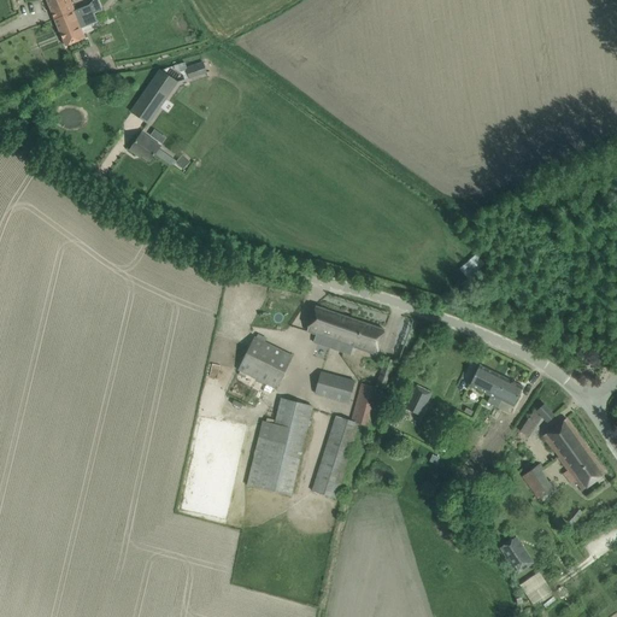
[(46,0),(54,19),(65,46),(86,39),(81,28),(97,21),(90,6),(75,12),(69,0),(46,0)]
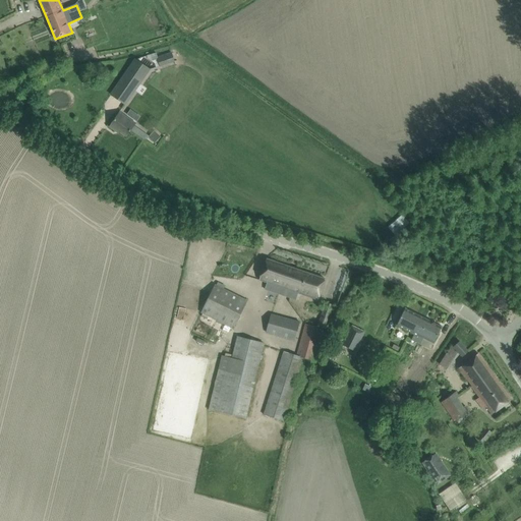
[(91,27),(96,42),(107,38),(102,23),(91,27)]
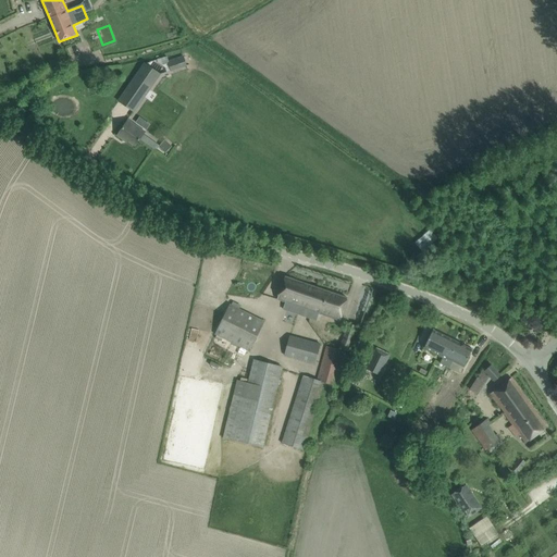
[(171,72),(186,66),(183,57),(168,61),(171,72)]
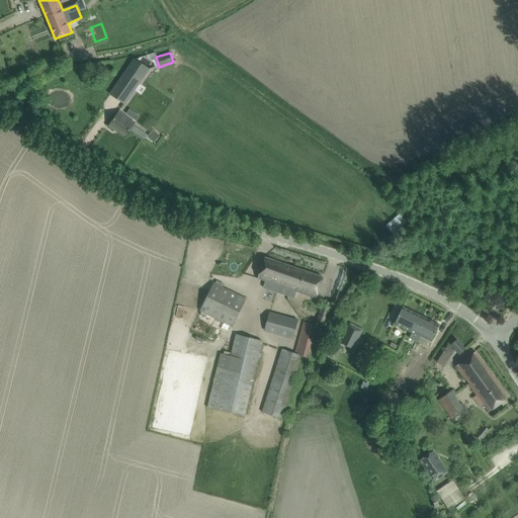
[(124,105),(150,69),(135,58),(109,94),(109,95),(124,105)]
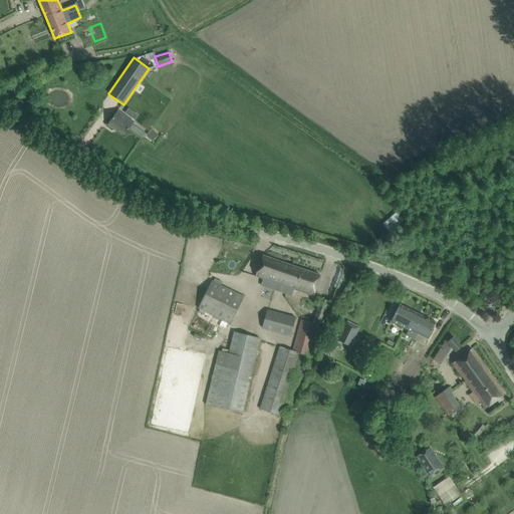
[(123,114),(121,116),(116,112),(108,124),(114,130),(115,129),(124,135),(129,129),(131,126),(133,123),(134,121),(123,114)]
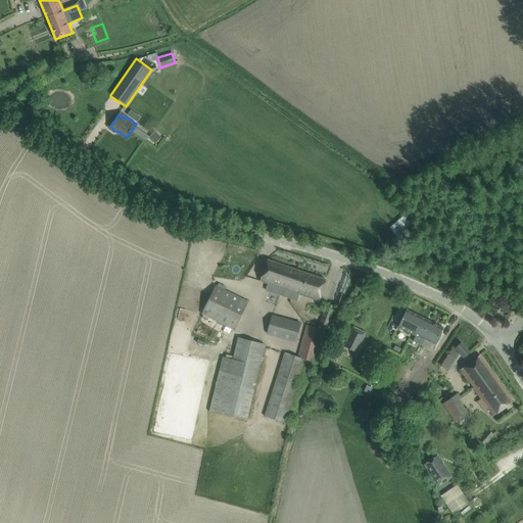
[(154,143),(160,138),(155,132),(149,138),(154,143)]
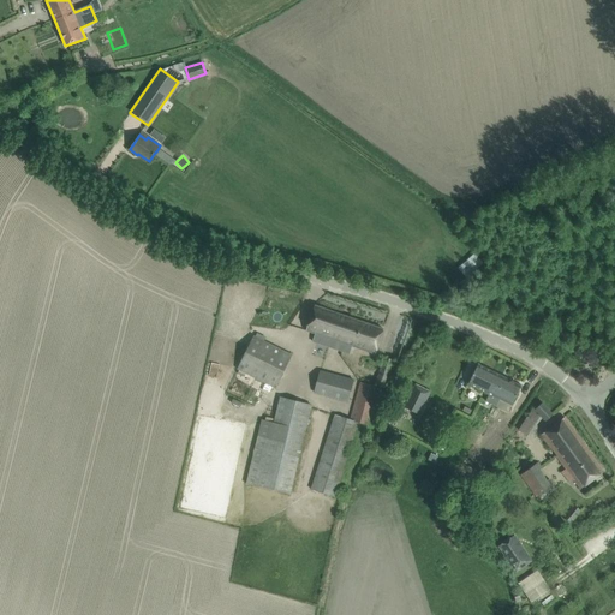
[(458,267),(467,278),(485,261),(477,251),(458,267)]
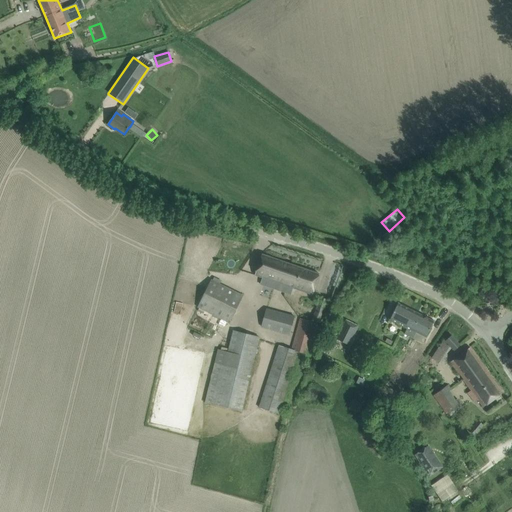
[(262,254),(259,264),(255,275),(276,282),(274,289),(285,293),(287,286),(312,295),(319,274),(262,254)]
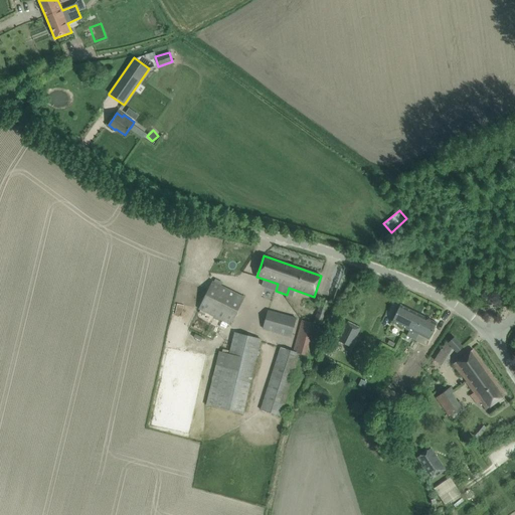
[(230,324),(239,306),(243,297),(212,282),(199,309),(230,324)]
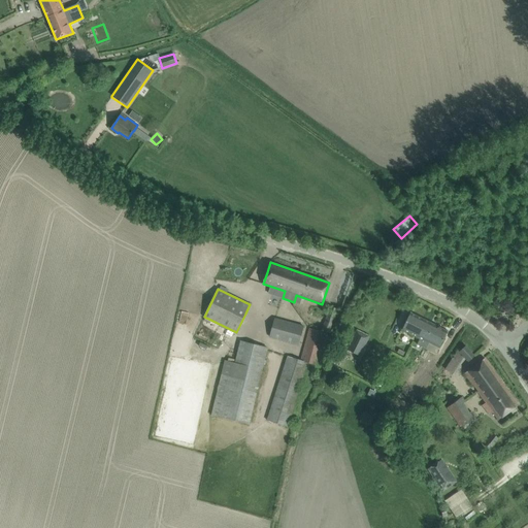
[(337,309),(330,307),(322,330),(329,333),(337,309)]
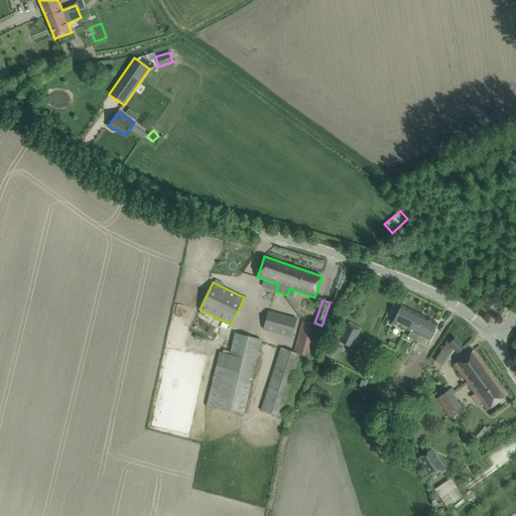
[(393,321),(410,331),(412,326),(415,327),(416,325),(418,326),(420,320),(422,316),(401,305),(393,321)]
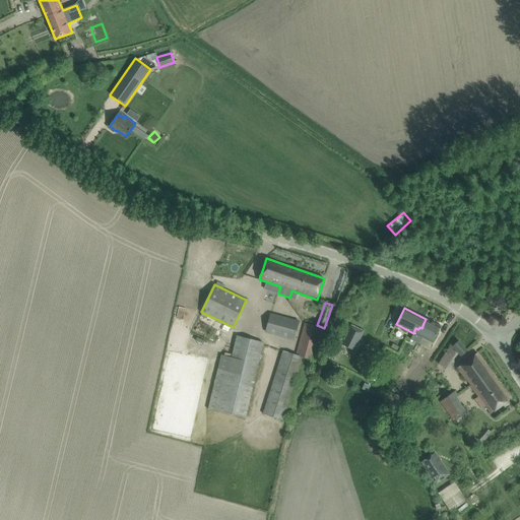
[(265,332),(295,340),(300,320),(270,313),(265,332)]
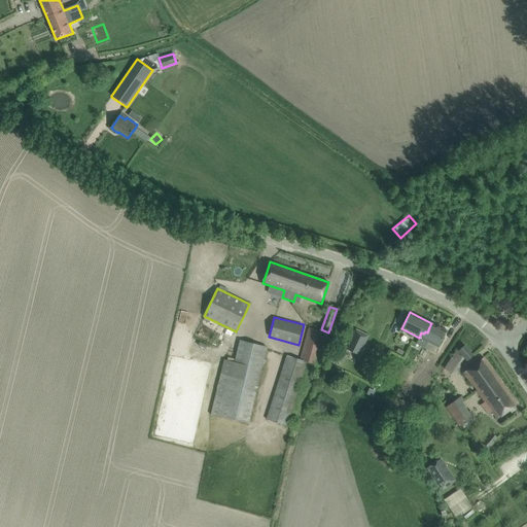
[(438,347),(442,340),(447,330),(431,323),(429,327),(427,332),(425,331),(424,334),(421,332),(419,338),(416,344),(435,353),(437,347),(438,347)]
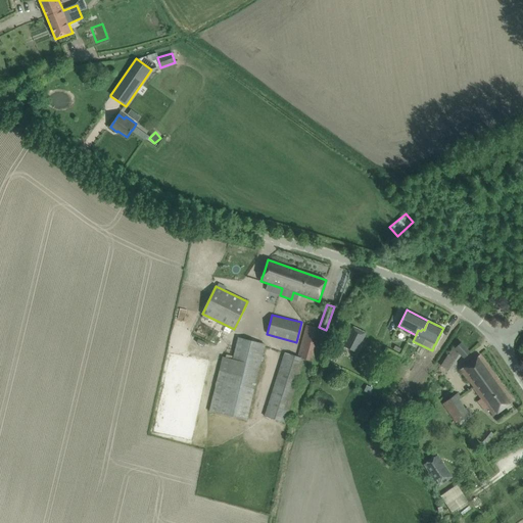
[(315,363),(323,330),(306,326),(297,358),(285,353),(264,417),(284,424),(302,368),(305,369),(307,361),(315,363)]
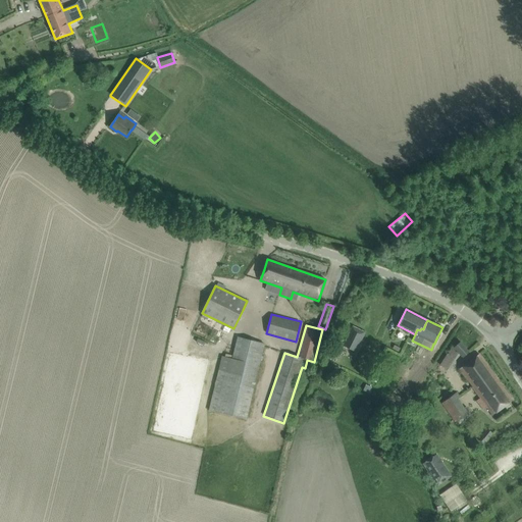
[(350,333),(343,346),(355,352),(361,340),(350,333)]
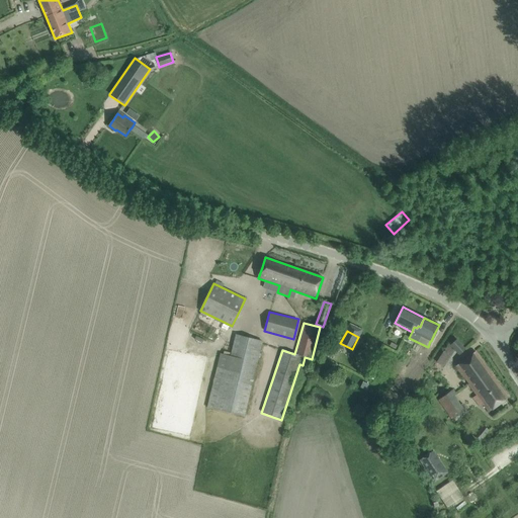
[(245,417),(263,341),(235,335),(230,356),(220,354),(206,408),(245,417)]
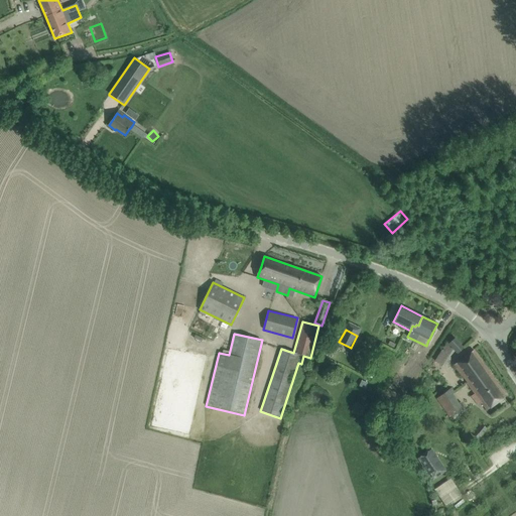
[(455,338),(448,344),(458,353),(464,348),(455,338)]
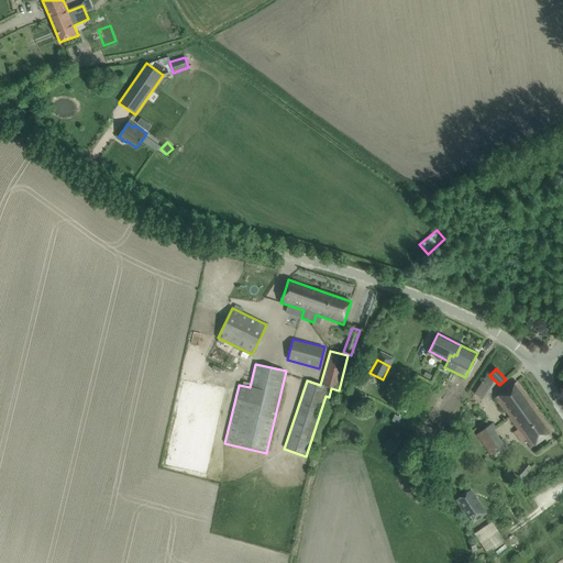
[(531,448),(552,431),(516,382),(495,398),(531,448)]
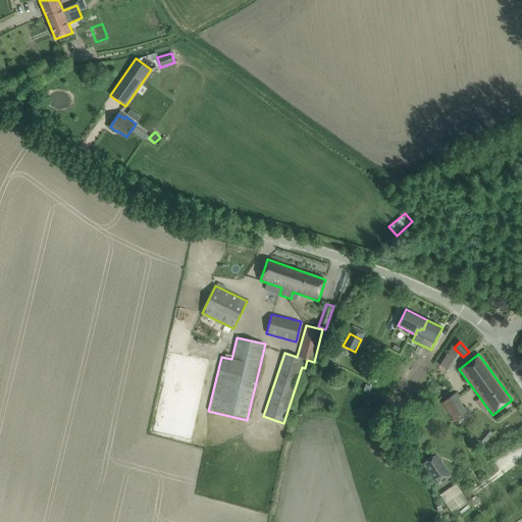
[(418,367),(422,369),(427,363),(423,361),(418,367)]
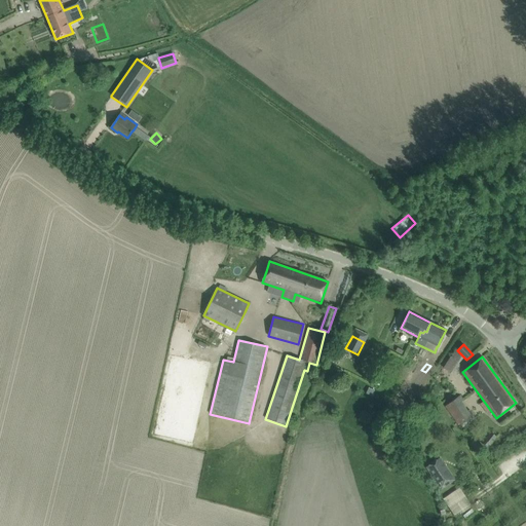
[(460,425),(472,417),(459,398),(445,407),(458,426),(460,425)]
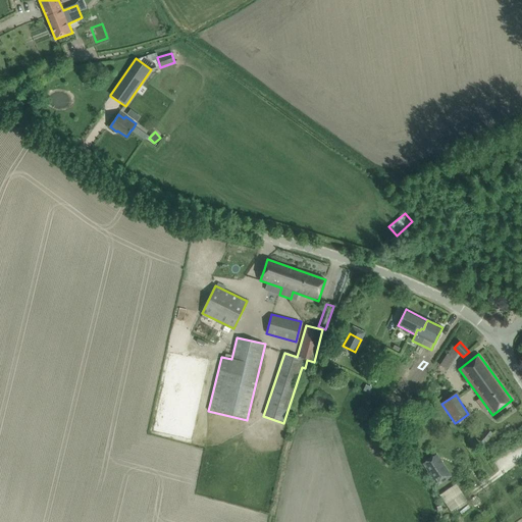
[(484,441),(486,442),(492,434),(486,429),(480,436),(481,437),(479,440),(482,444),(484,441)]
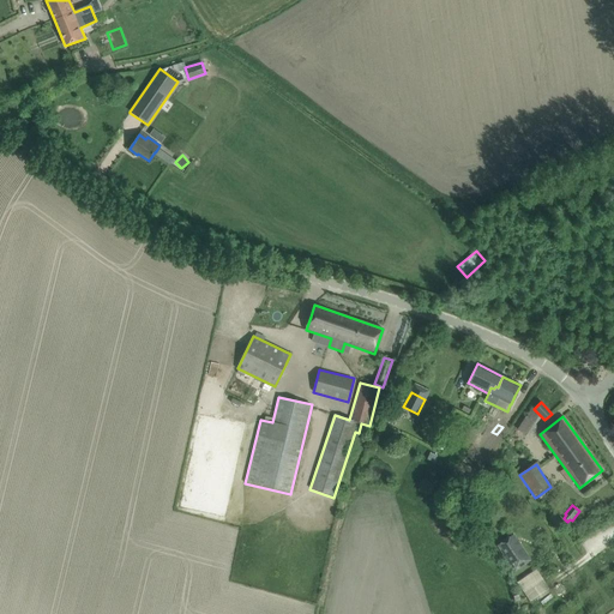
[(533,560),(515,534),(497,546),(515,572),(533,560)]
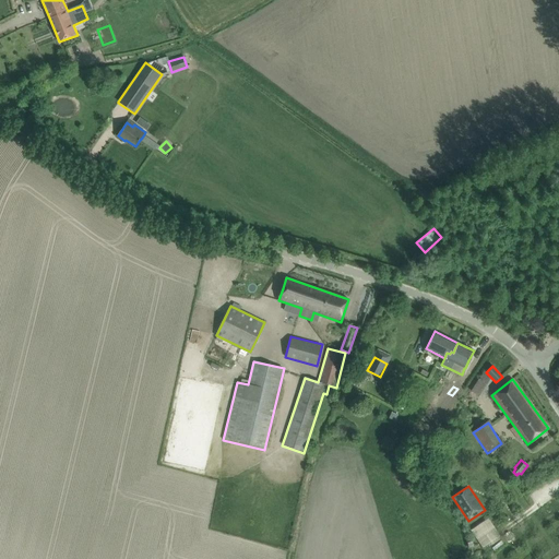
[(476,527),(482,536),(495,528),(488,520),(476,527)]
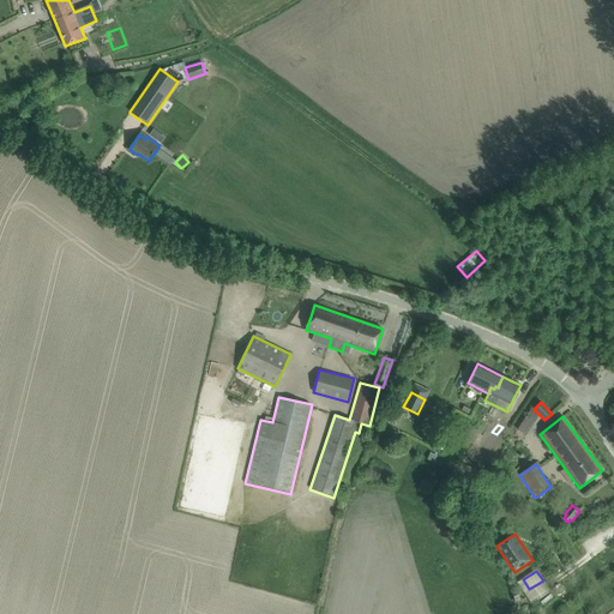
[(552,591),(541,600),(545,605),(555,596),(552,591)]
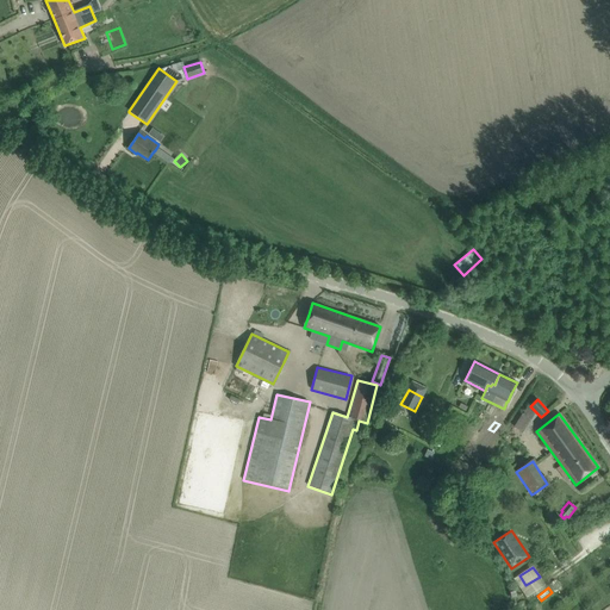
All buildings are outlined.
